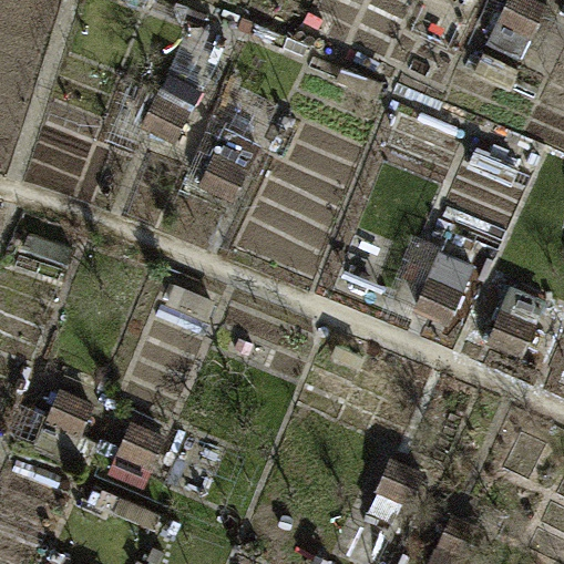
[(508,0),(486,45),(521,62),(550,2),(543,0),(508,0)]
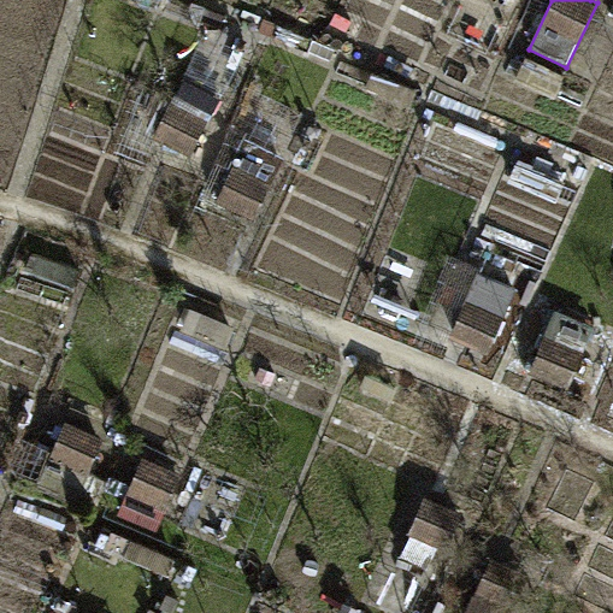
[(152,136),(189,155),(206,123),(169,104),(152,136)]
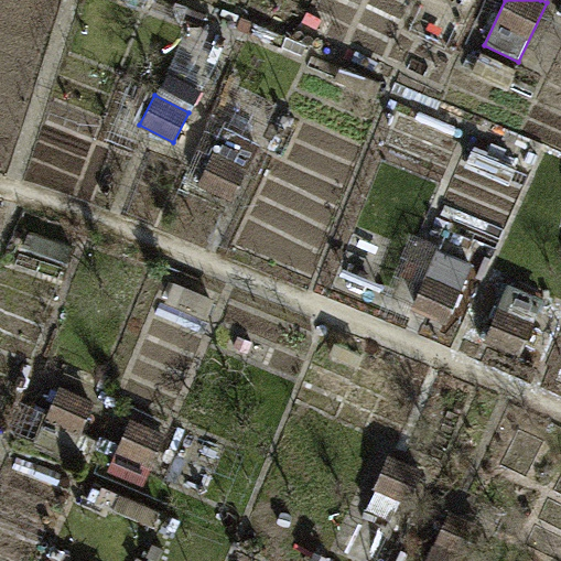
[(198,184),(232,197),(245,164),(211,151),(198,184)]
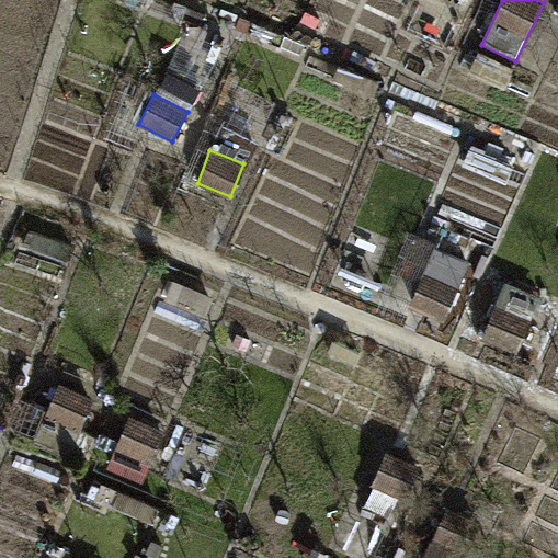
[(67,263),(72,246),(26,231),(21,249),(67,263)]
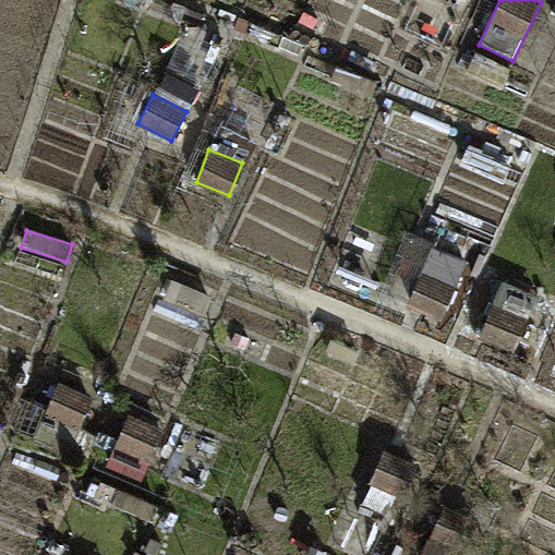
[(407,305),(438,320),(462,268),(431,254),(407,305)]
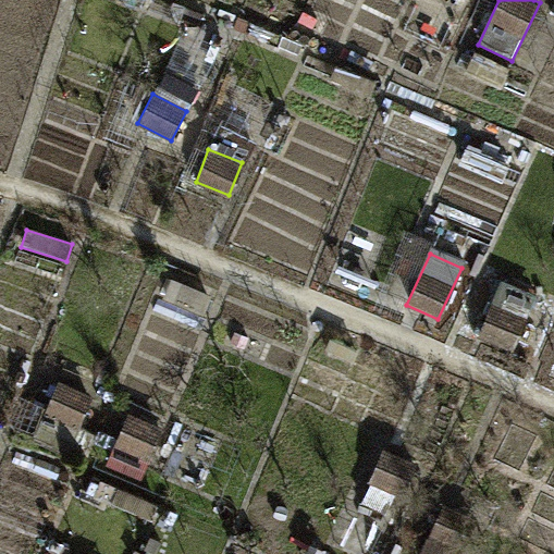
[(202,318),(212,295),(172,280),(163,303),(202,318)]
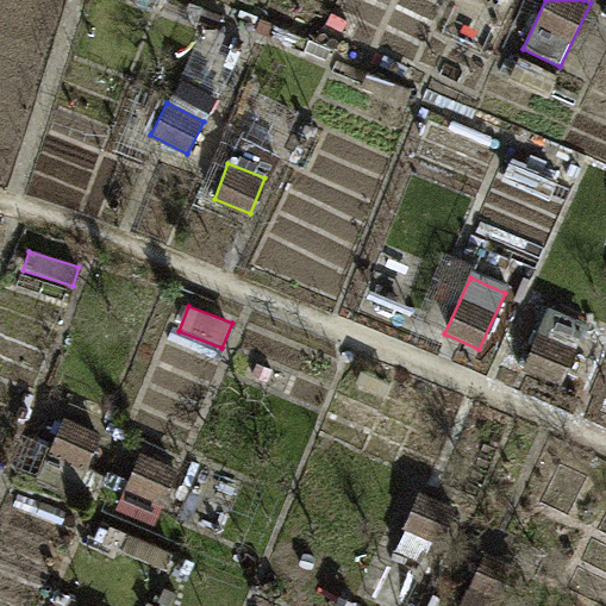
[(576,349),(539,332),(523,368),(561,385),(576,349)]
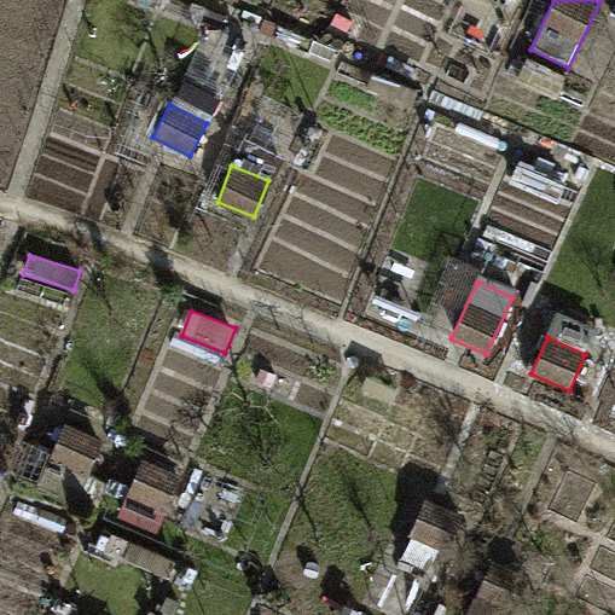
[(48,459),(87,474),(100,441),(62,425),(48,459)]
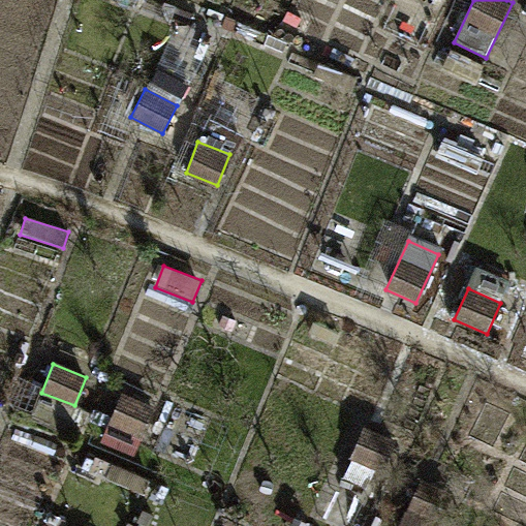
[(102,440),(135,454),(156,407),(124,394),(102,440)]
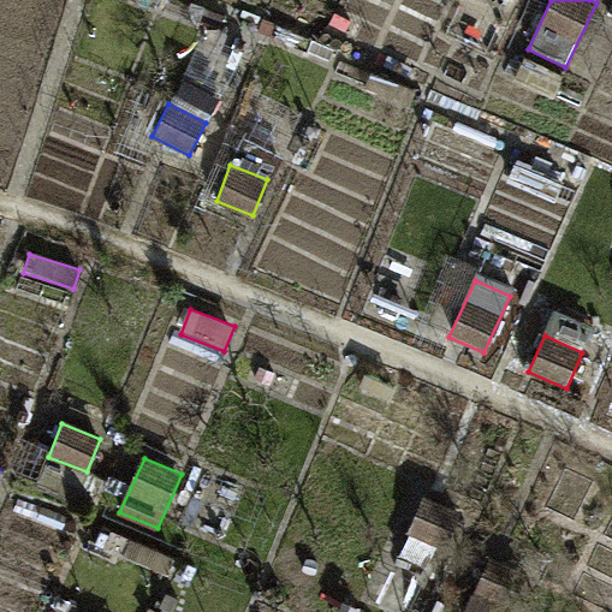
[(409,534),(445,548),(459,512),(423,498),(409,534)]
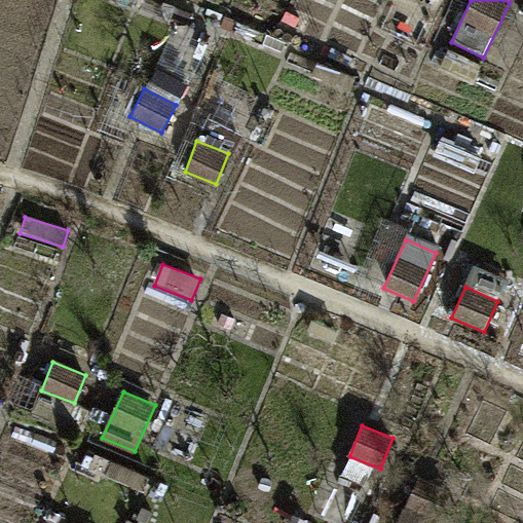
[(142,490),(147,478),(107,461),(102,473),(142,490)]
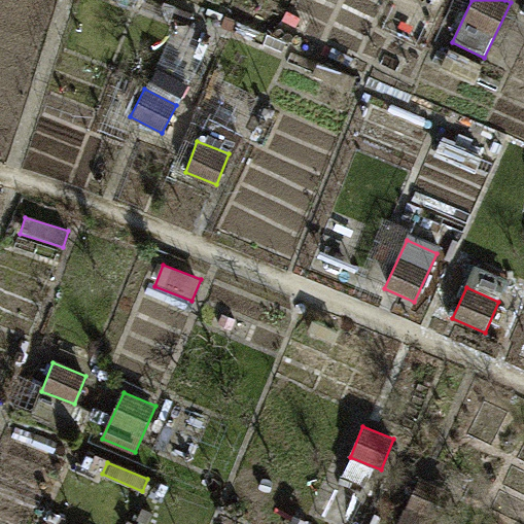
[(437,523),(452,492),(422,479),(399,523),(437,523)]
